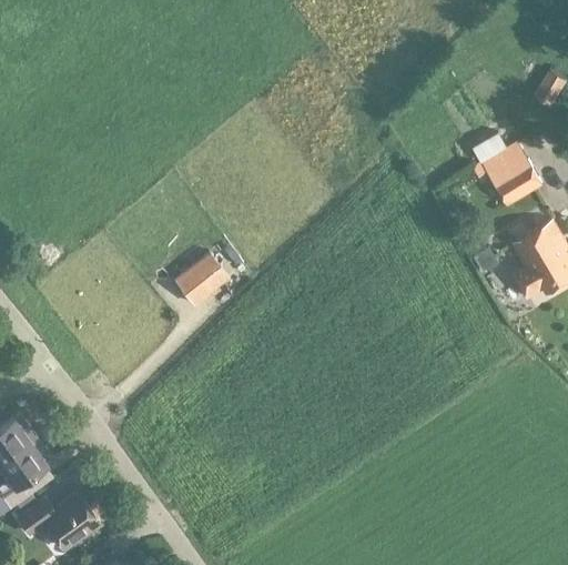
[(550,107),(566,81),(548,71),(533,97),(550,107)]
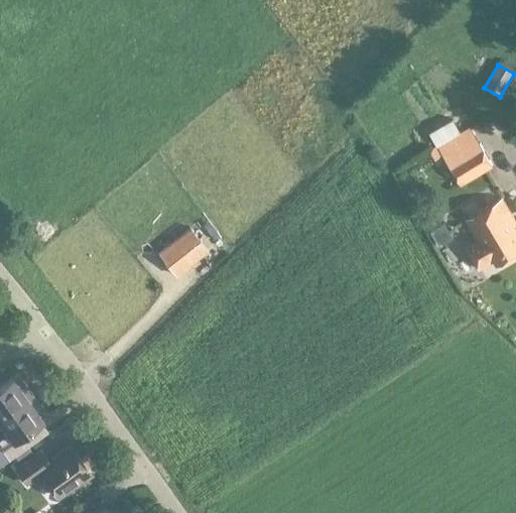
[(434,162),(442,157),(460,187),(493,167),(470,130),(429,153),(434,162)]
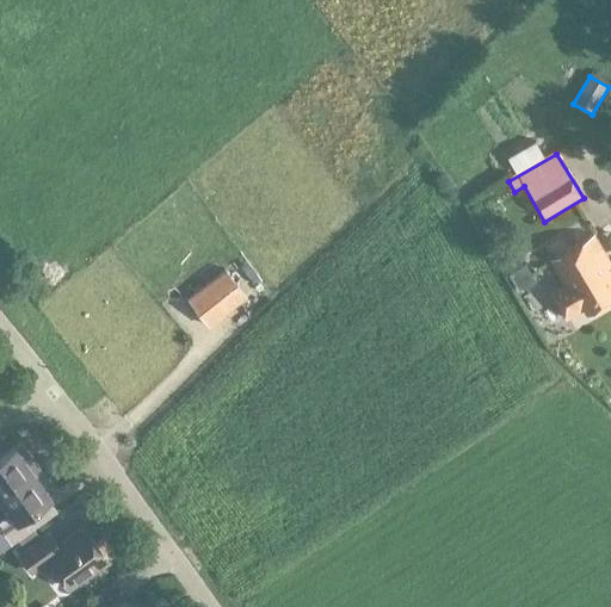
[(550,264),(563,285),(549,293),(566,322),(584,311),(587,317),(610,302),(610,266),(593,237),(550,264)]
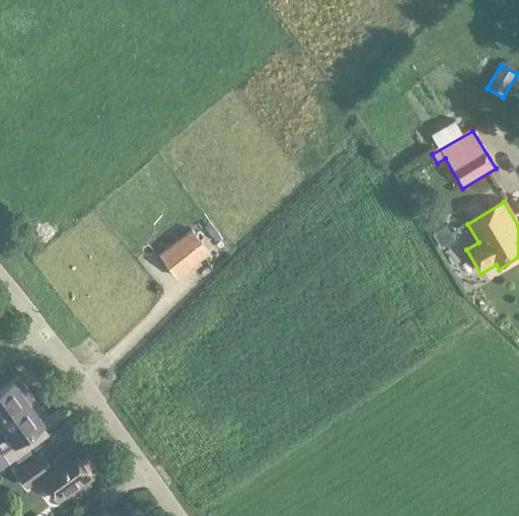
[(158,256),(176,280),(210,254),(191,231),(158,256)]
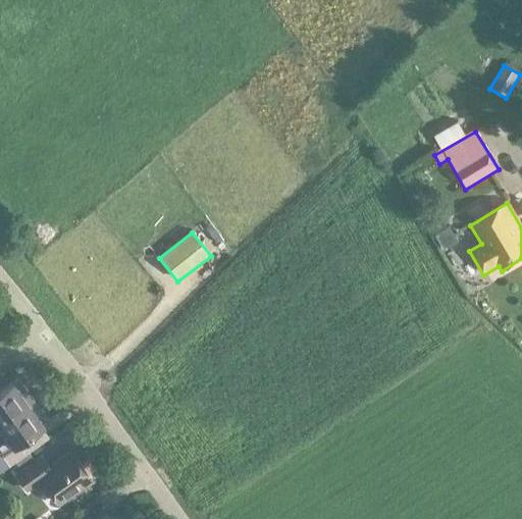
[(185,295),(218,268),(210,258),(176,284),(185,295)]
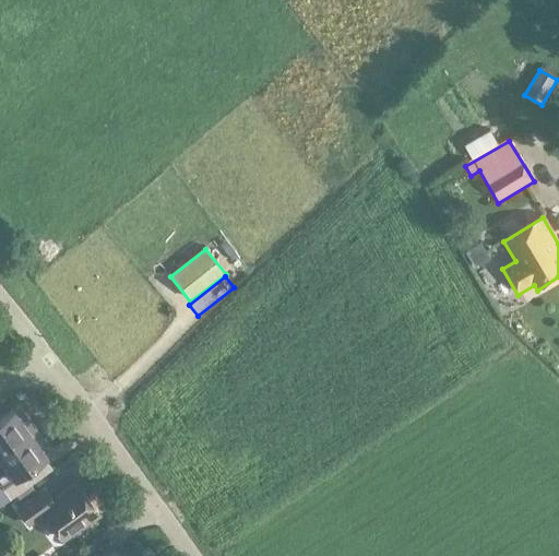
[(0,456),(34,432),(18,409),(0,421),(0,456)]
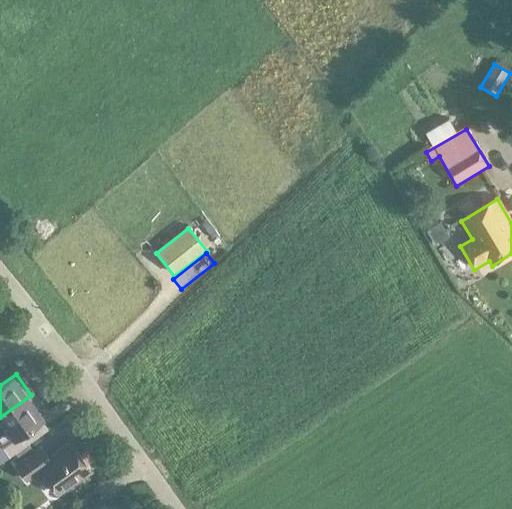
[(19,435),(46,416),(31,395),(0,417),(0,423),(6,432),(0,436),(0,447),(8,459),(27,446),(19,435)]
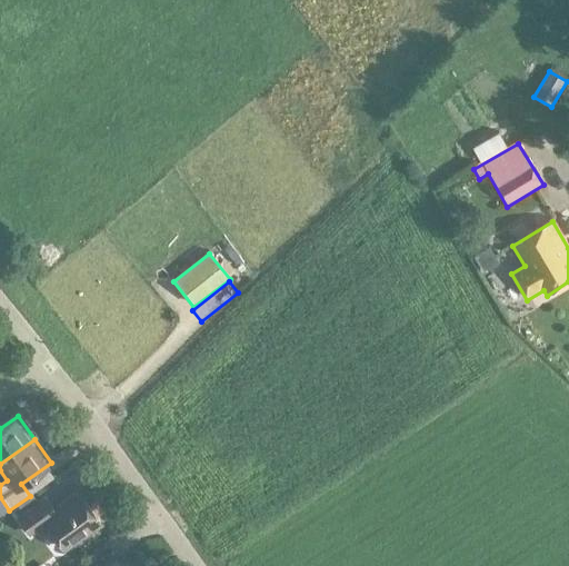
[(28,536),(43,525),(63,552),(99,526),(77,495),(52,513),(45,502),(17,522),(28,536)]
